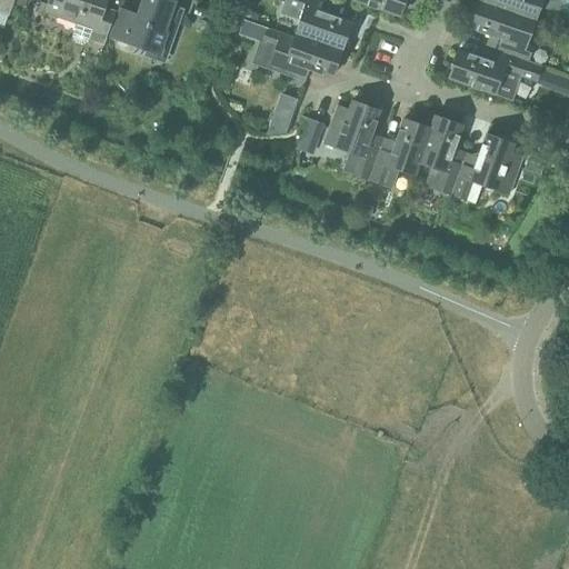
[(0,0),(0,12),(9,17),(15,0),(18,0),(17,5),(25,7),(27,1),(27,0),(0,0)]
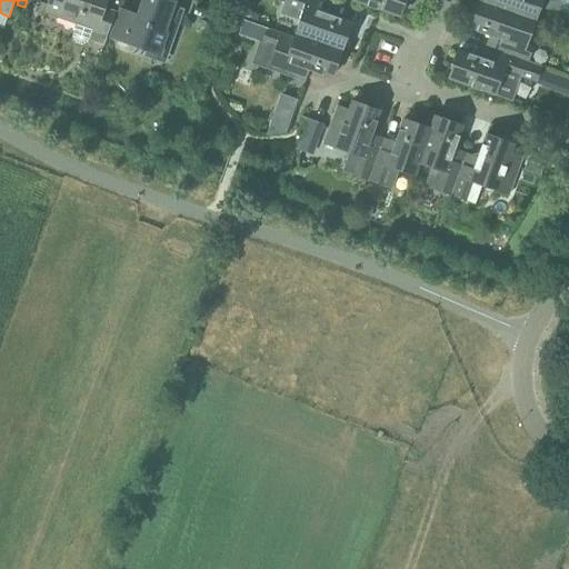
[(49,0),(46,12),(56,16),(77,22),(72,37),(76,43),(82,46),(88,42),(89,41),(105,47),(116,13),(102,8),(105,0),(49,0)]
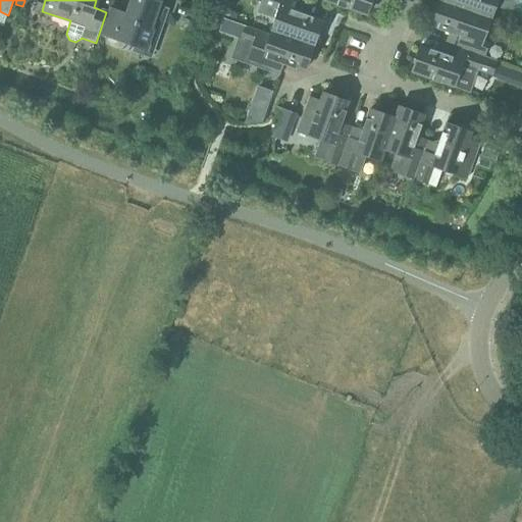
[(169,9),(159,6),(161,2),(155,0),(129,0),(125,14),(109,8),(100,34),(134,46),(135,42),(155,49),(169,9)]
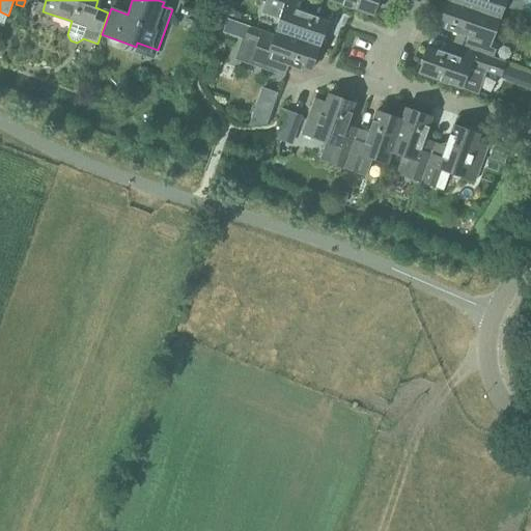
[(189,0),(187,6),(198,9),(200,0),(189,0)]
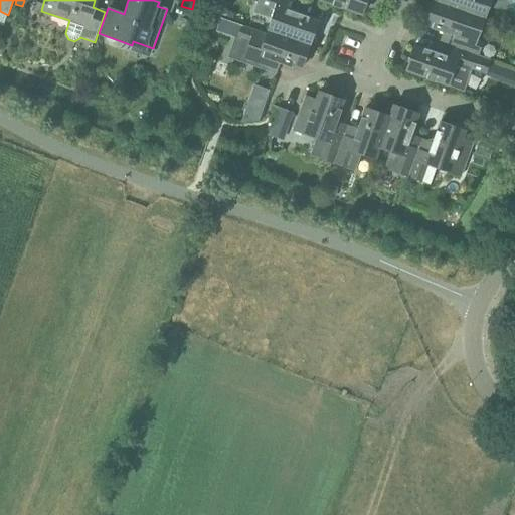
[(291,0),(259,0),(259,2),(258,2),(253,13),(271,19),(267,31),(309,46),(317,22),(293,13),(296,3),(300,4),(300,3),(291,0)]
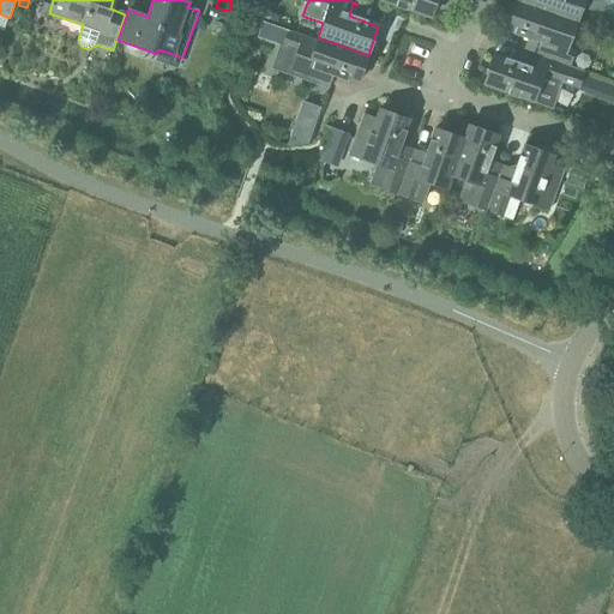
[(379,0),(379,1),(431,19),(437,0),(379,0)]
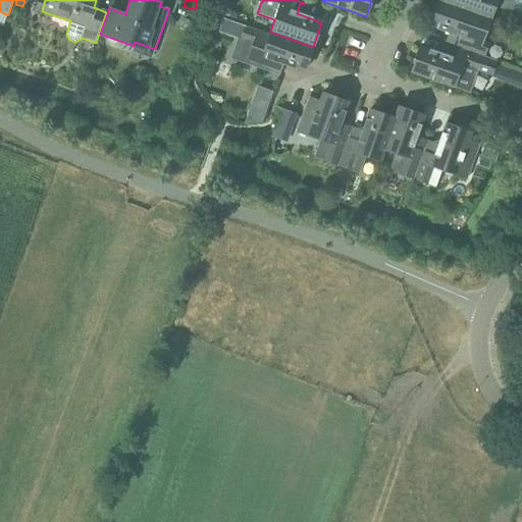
[(458,36),(454,47),(484,58),(489,43),(484,41),(491,20),(436,0),(427,25),(458,36)]
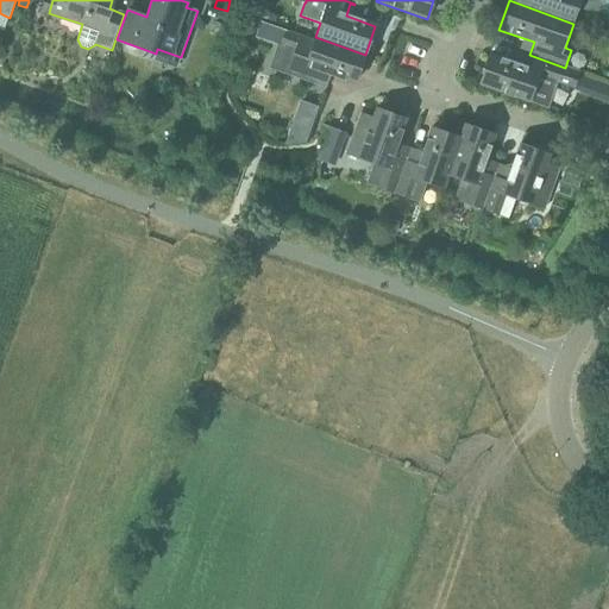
[(508,0),(509,0),(573,24),(579,8),(600,16),(604,0),(508,0)]
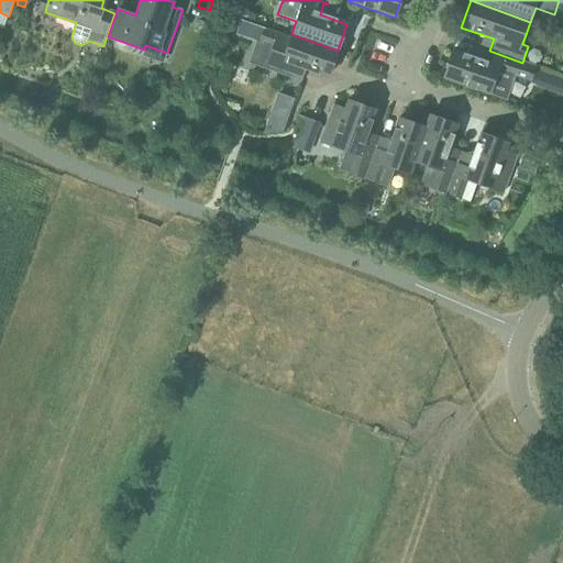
[(246,22),(242,35),(260,41),(267,44),(264,54),(260,67),(300,81),(301,80),(297,79),(301,68),(328,77),(338,51),(291,34),(290,36),(264,28),(246,22)]
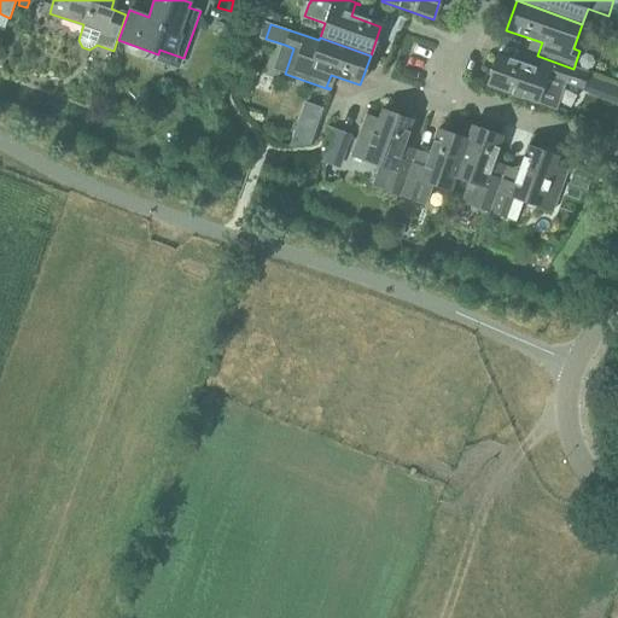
[(258,73),(272,77),(278,60),(266,56),(258,73)]
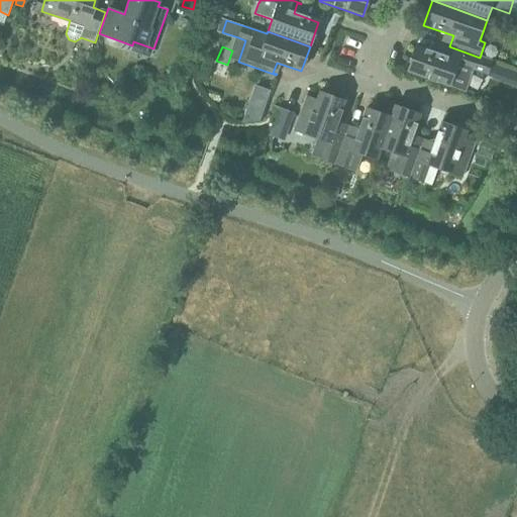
[(415,46),(406,72),(448,87),(464,93),(474,69),(488,74),(492,62),(480,58),(449,46),(445,58),(415,46)]
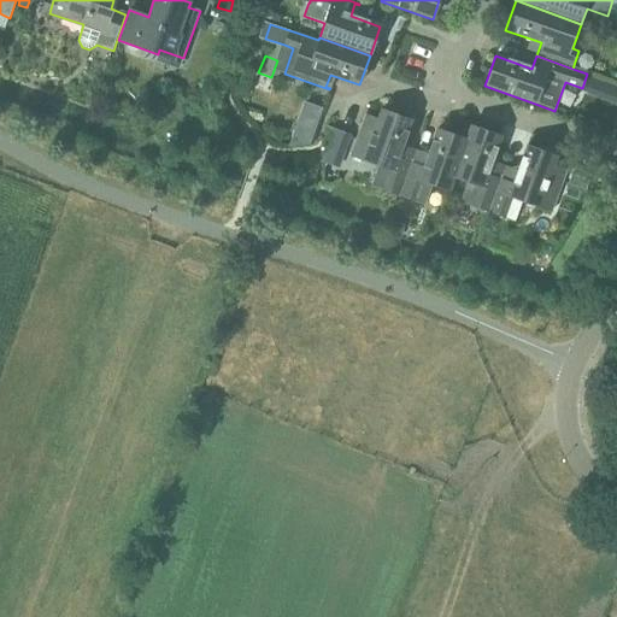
[(350,157),(378,166),(371,187),(399,197),(410,164),(397,159),(410,122),(380,111),(377,121),(364,116),(350,157)]
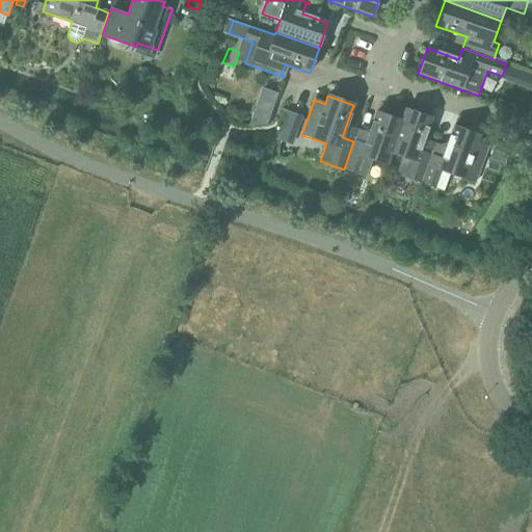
[(277,139),(293,144),(303,116),(284,109),(282,116),(284,123),(277,139)]
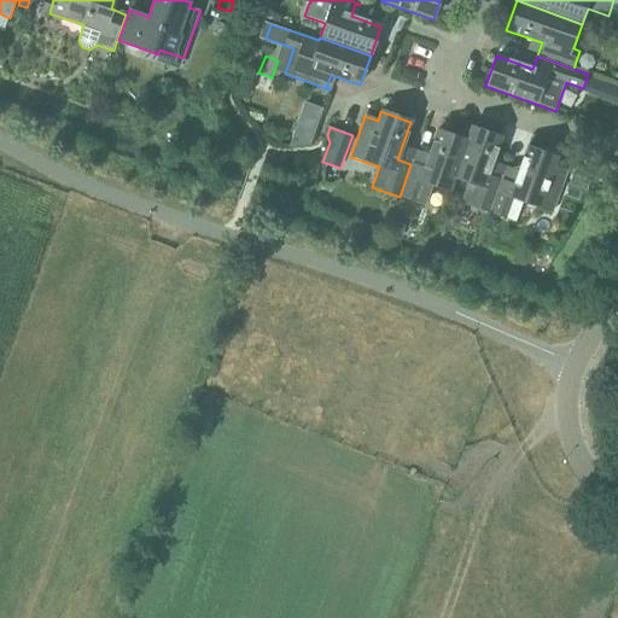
[(485,176),(499,138),(470,127),(465,141),(466,141),(453,178),(454,179),(467,182),(460,204),(488,213),(499,180),(485,176)]
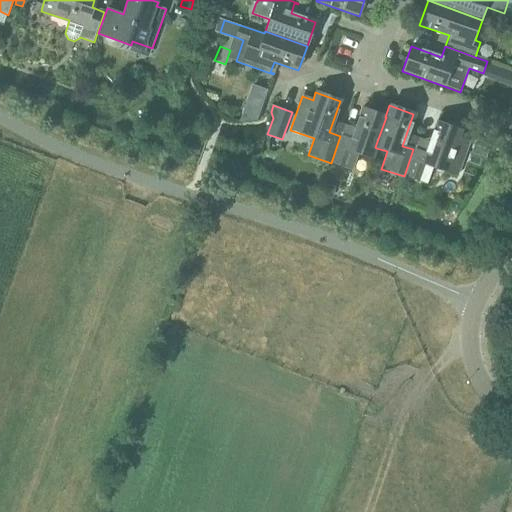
[(351,139),(340,136),(331,163),(353,171),(359,153),(373,158),(376,148),(375,147),(386,117),(385,117),(362,109),(351,139)]
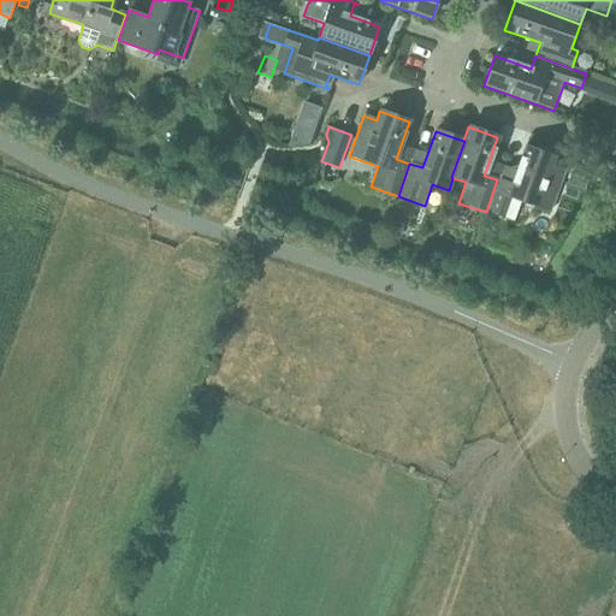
[(486,212),(499,217),(515,221),(522,202),(549,212),(563,171),(551,167),(555,157),(523,147),(510,184),(497,179),(486,212)]
